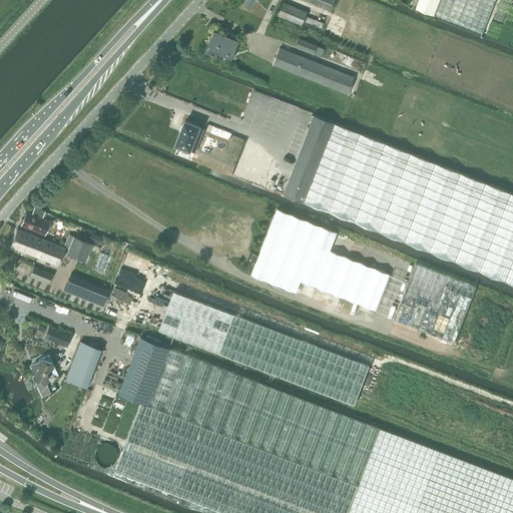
[(307,0),(332,10),(335,0),(307,0)]
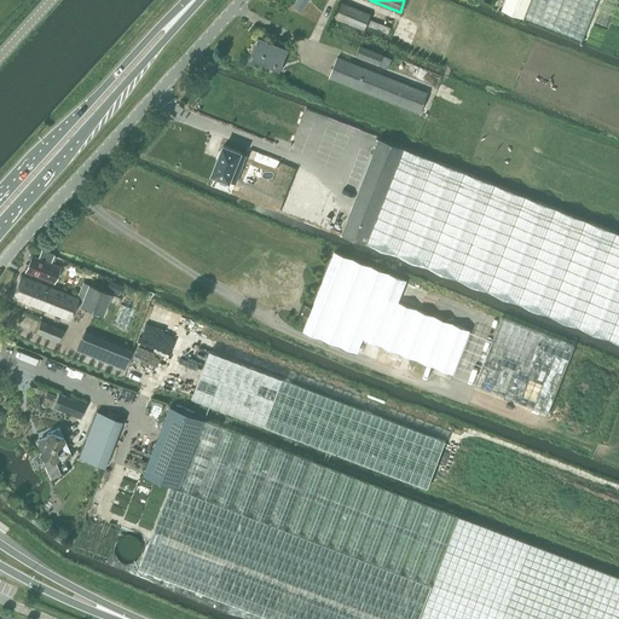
[(504,0),(502,10),(524,18),(582,41),(596,0),(504,0)]
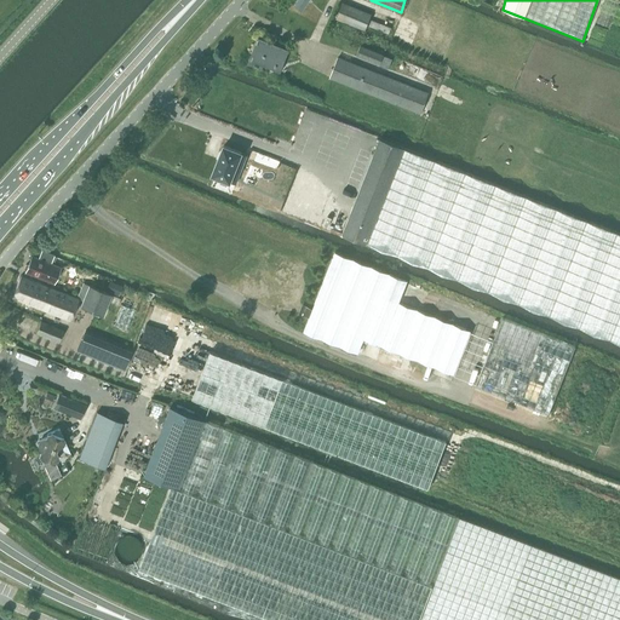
[(337,18),(366,30),(372,15),(343,3),(337,18)]
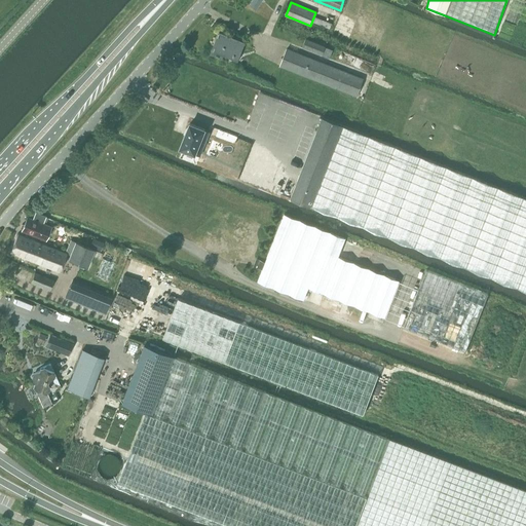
[(313,22),(330,29),(332,24),(315,17),(313,22)]
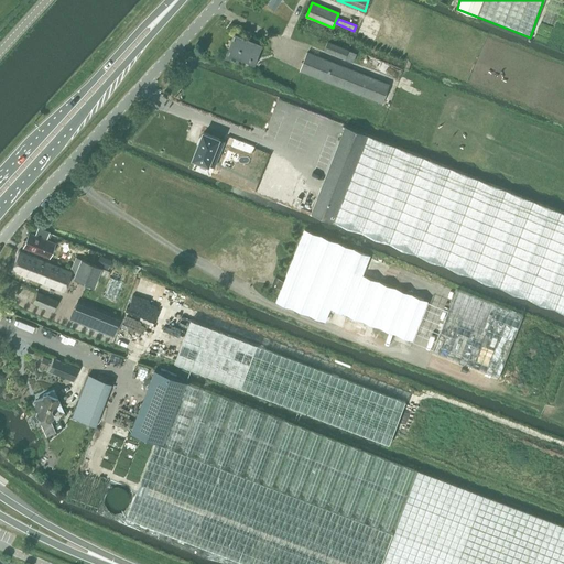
[(230,55),(256,65),(263,45),(238,35),(230,55)]
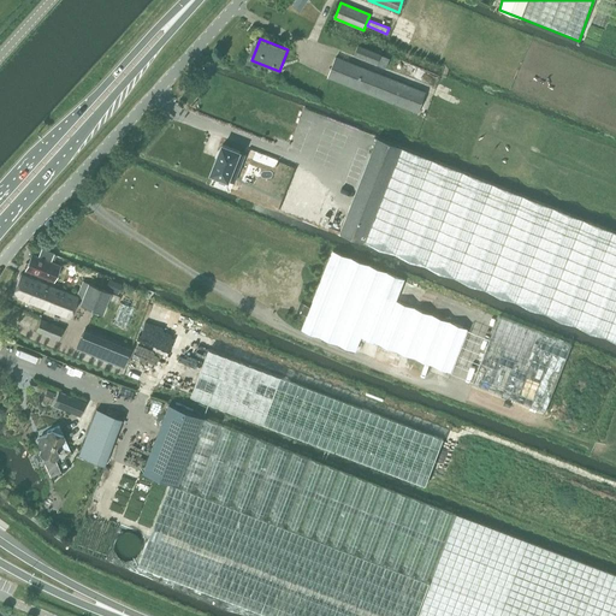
[(359,46),(355,55),(386,67),(390,58),(381,54),(359,46)]
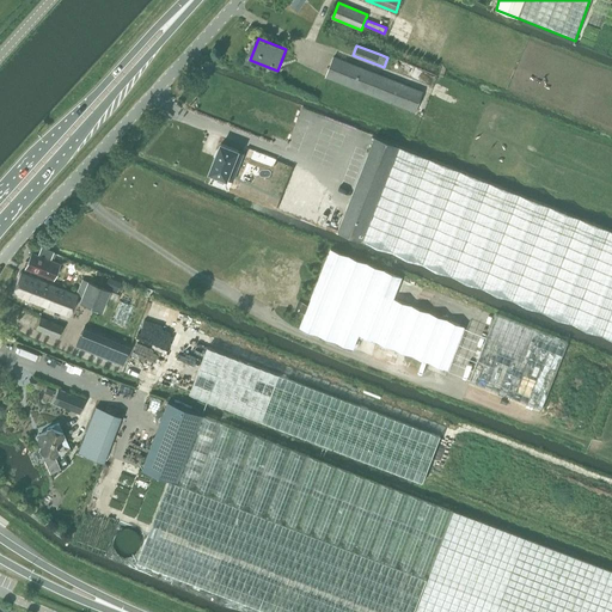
[(334,56),(326,77),(415,112),(423,92),(334,56)]
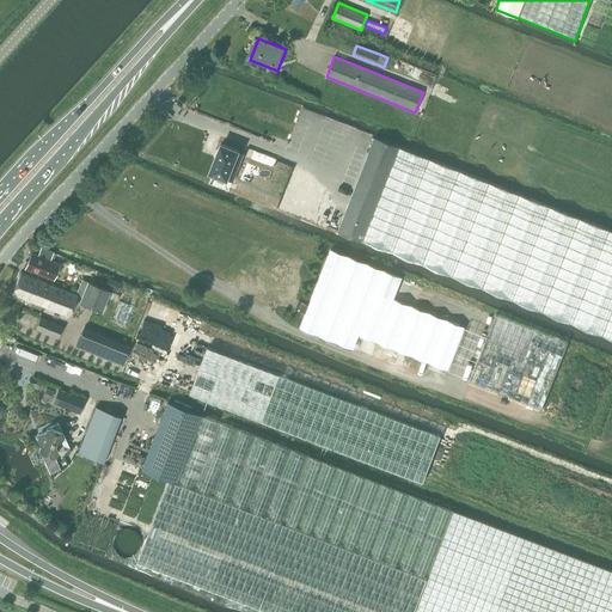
[(611,230),(375,136),(338,231),(396,254),(611,338),(611,230)]
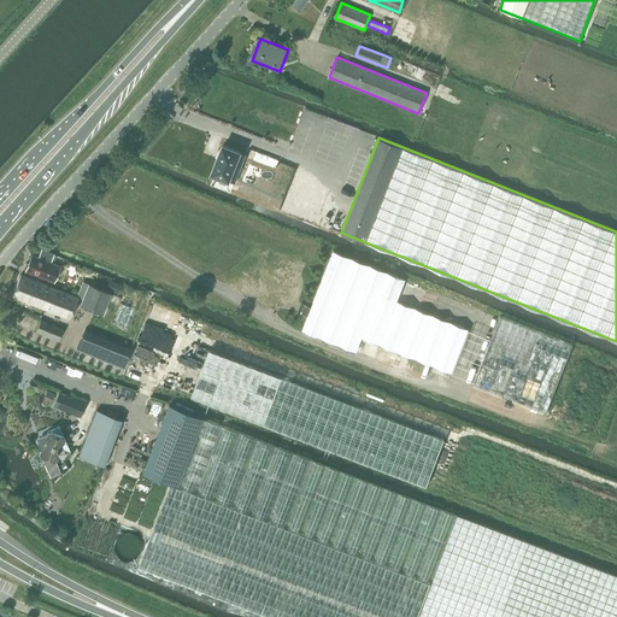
[(217,162),(211,174),(229,181),(235,183),(239,174),(246,154),(241,152),(223,145),(222,148),(222,147),(221,151),(217,158),(216,162),(217,162)]
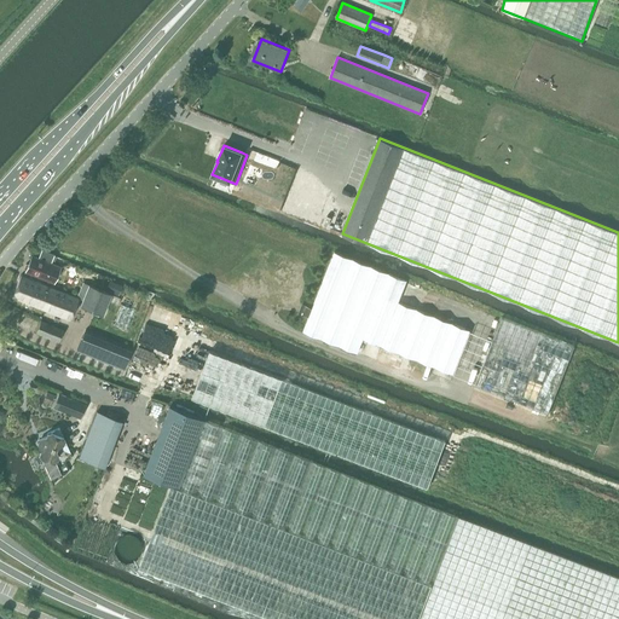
[(39,258),(33,255),(29,264),(27,265),(24,268),(27,270),(25,271),(55,283),(61,267),(51,262),(55,256),(41,250),(39,258)]
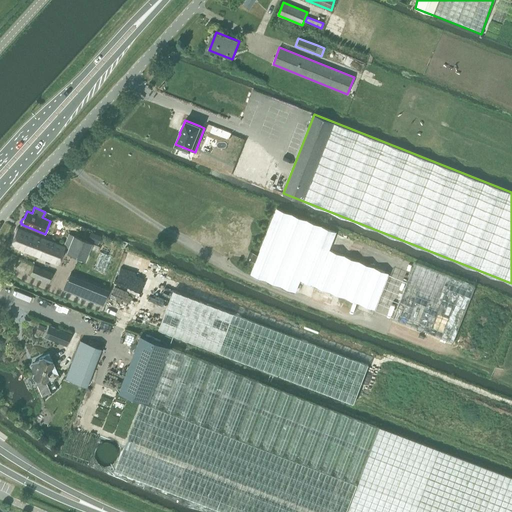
[(300,280),(371,308),(386,271),(331,249),(338,231),(278,207),(251,274),(296,291),(300,280)]
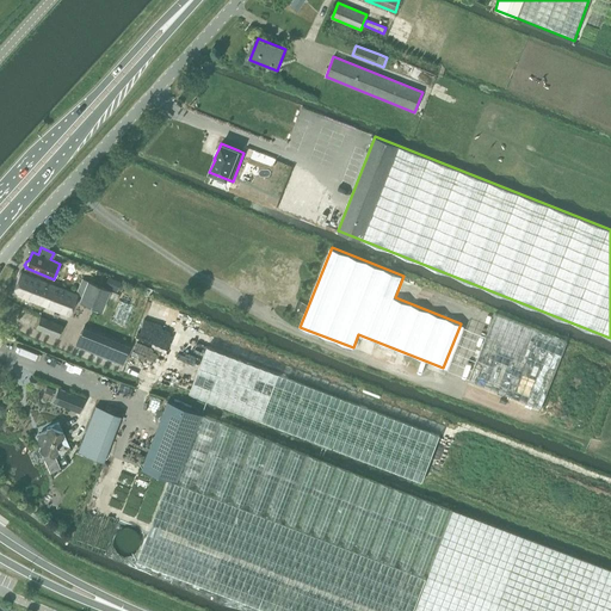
[(78,295),(20,272),(12,292),(69,315),(78,295)]
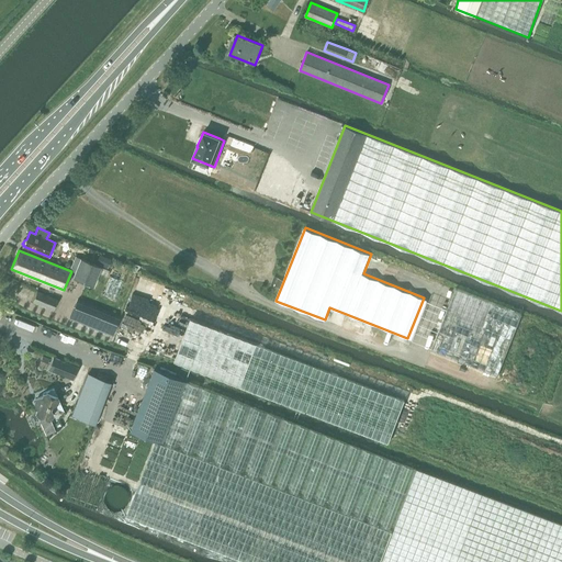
[(110,259),(100,254),(96,262),(107,267),(110,259)]
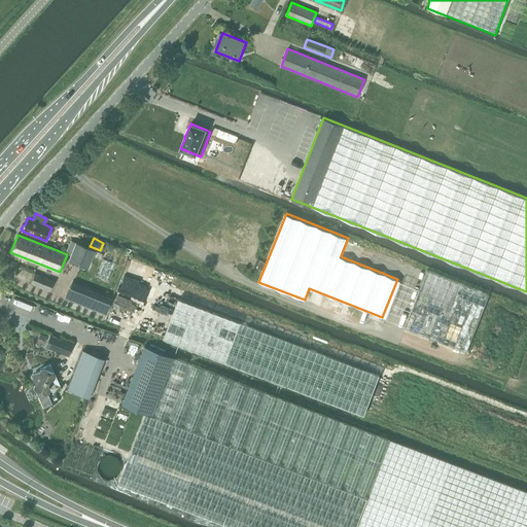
[(70,240),(66,252),(68,252),(71,254),(69,260),(88,268),(95,250),(73,241),(70,240)]
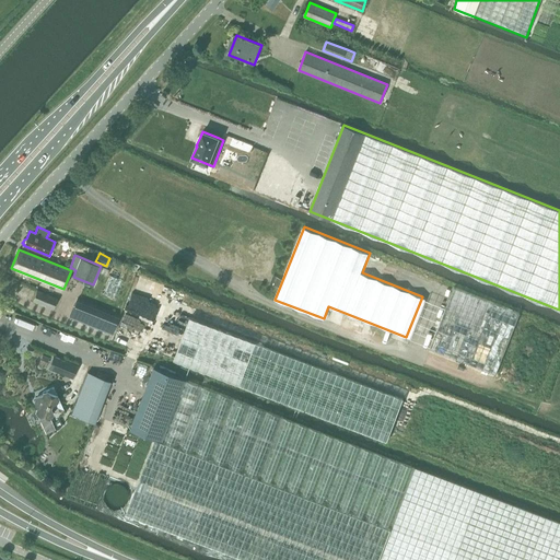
[(111,276),(104,292),(117,298),(124,280),(111,276)]
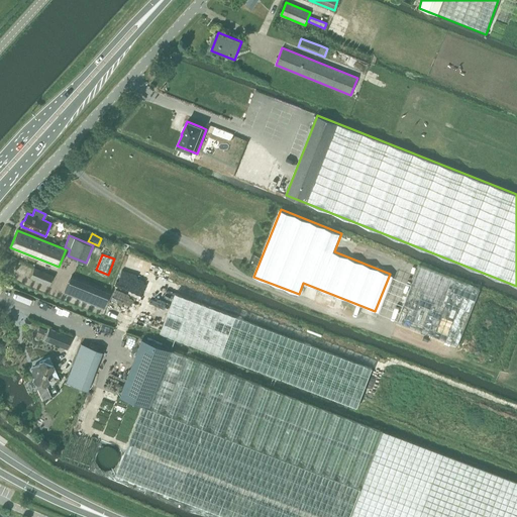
[(396,320),(456,344),(480,289),(418,265),(396,320)]
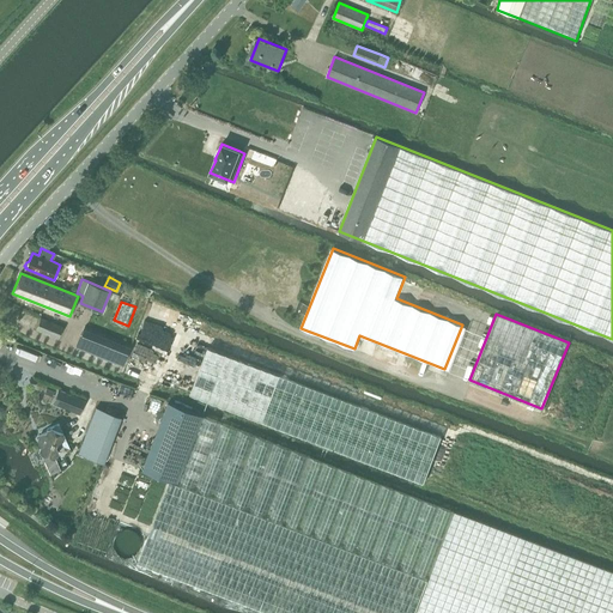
[(64,327),(41,317),(36,329),(59,338),(64,327)]
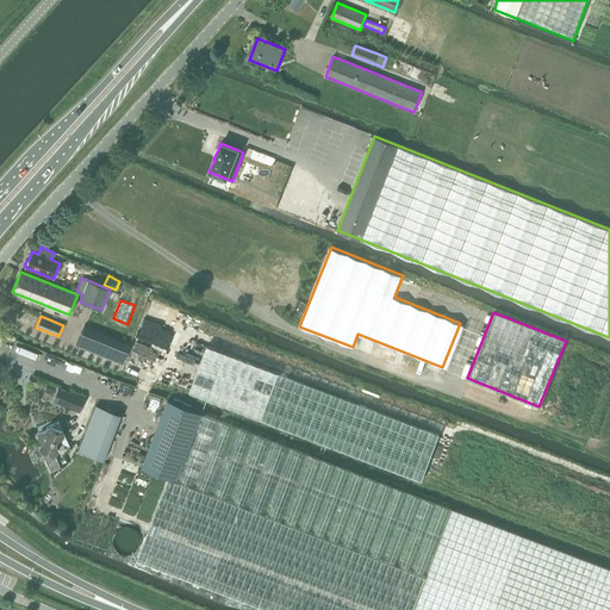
[(129,349),(130,346),(83,327),(81,330),(75,346),(123,363),(129,349)]
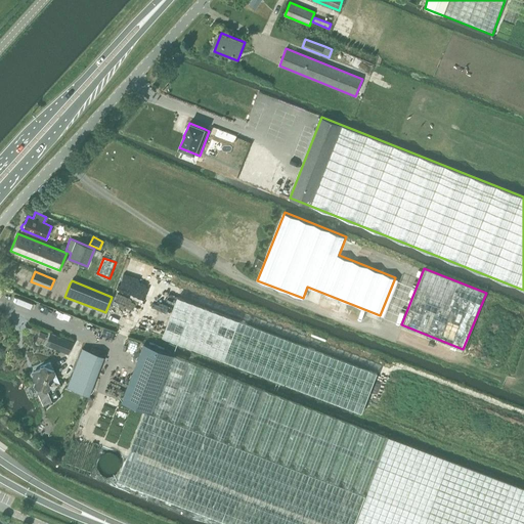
[(163,336),(163,337),(190,347),(224,359),(289,384),(321,397),(330,400),(362,412),(378,373),(239,320),(178,297),(163,336)]
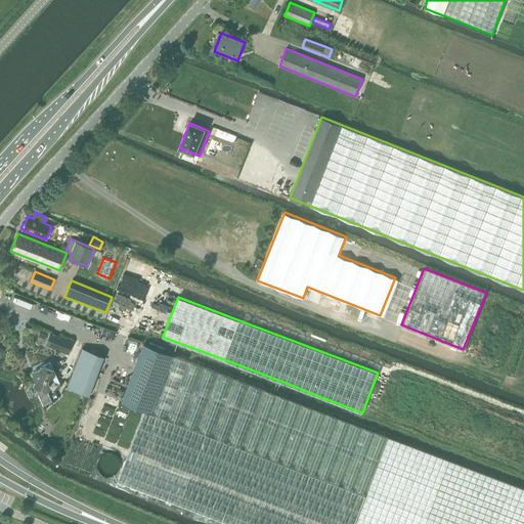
[(73,342),(50,333),(45,344),(68,354),(73,342)]
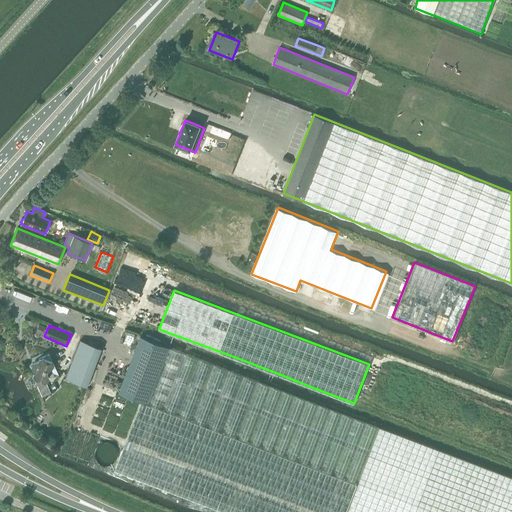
[(124,447),(115,469),(227,511),(511,511),(511,477),(499,472),(379,427),(169,347),(170,346),(142,336),(141,336),(121,391),(142,399),(126,441),(124,447)]
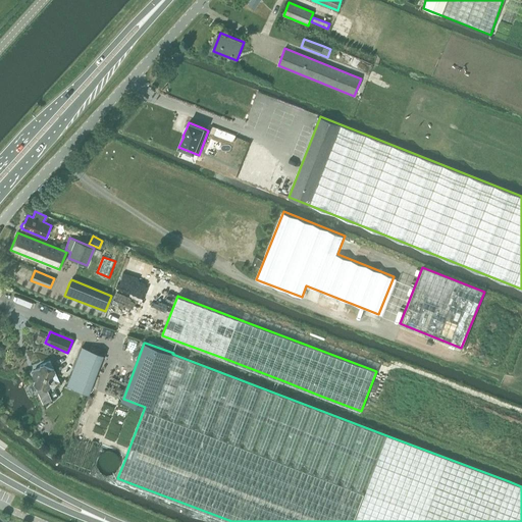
[(103,355),(82,347),(67,385),(88,394),(103,355)]
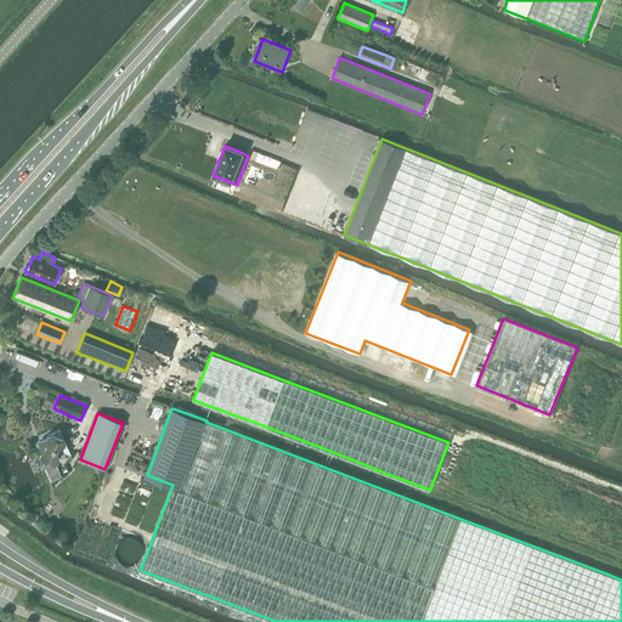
[(40,441),(39,445),(41,452),(40,456),(45,467),(51,481),(60,476),(55,463),(57,462),(58,458),(57,454),(60,447),(62,452),(72,456),(60,430),(47,435),(46,439),(40,441)]
